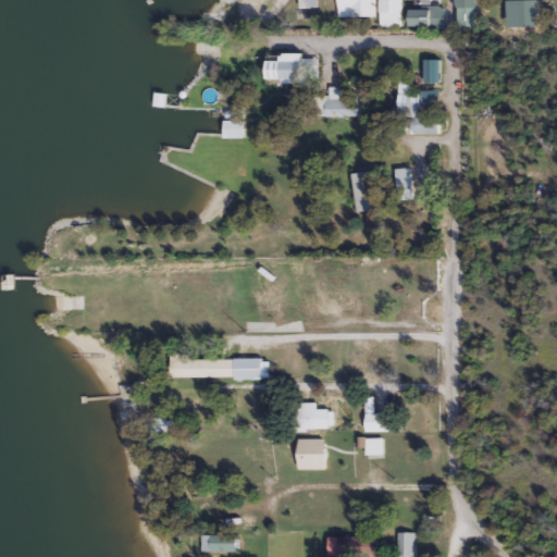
[(375,0),(375,15),(341,15),(341,0),(375,0)]
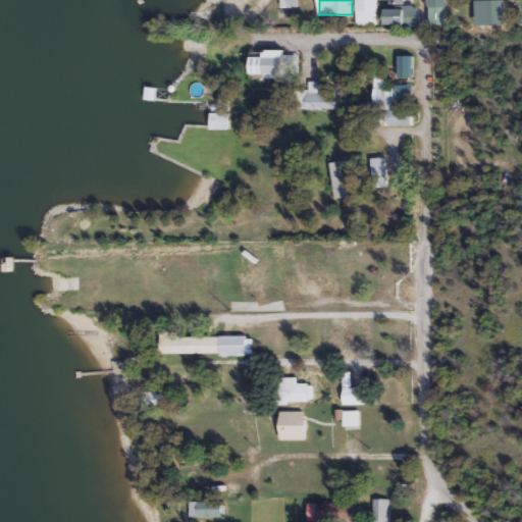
[(357,24),(357,0),(376,0),(376,24),(357,24)]
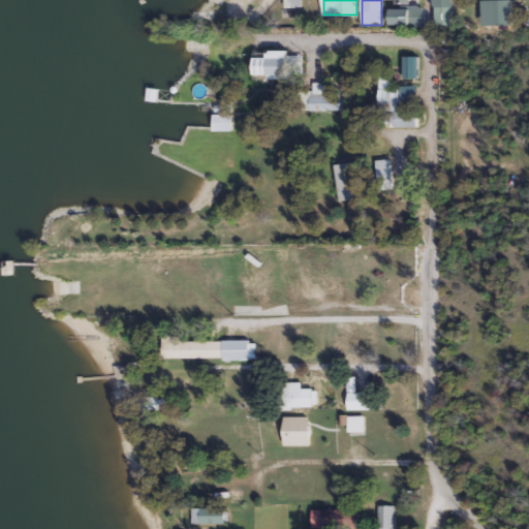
[(434,25),(434,6),(450,6),(450,25),(434,25)]
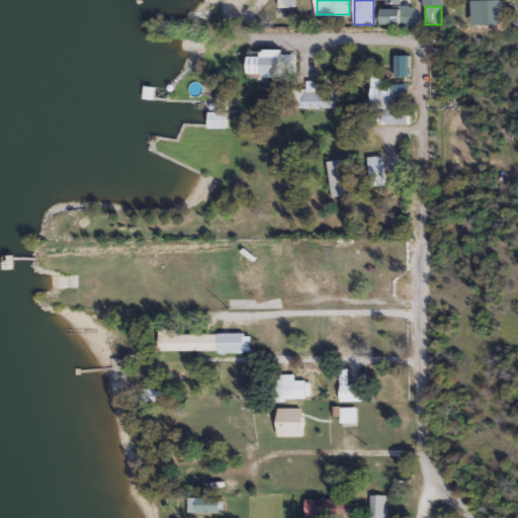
[(250,50),(284,50),(284,54),(294,54),(294,76),(250,76),(250,50)]
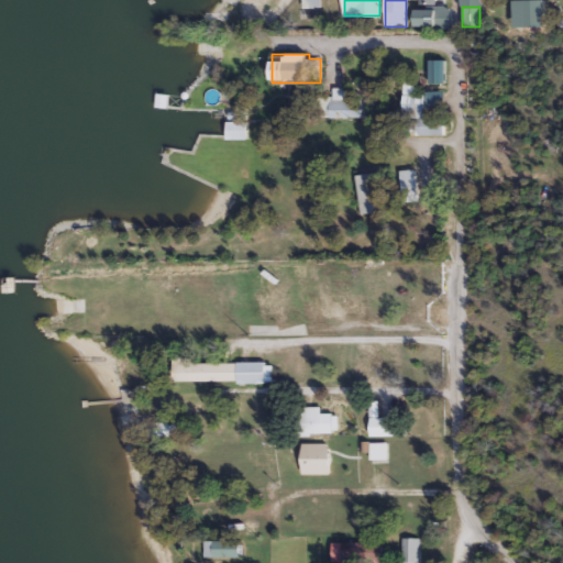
[(443,136),(403,135),(404,78),(419,78),(419,95),(427,95),(427,119),(443,119),(443,136)]
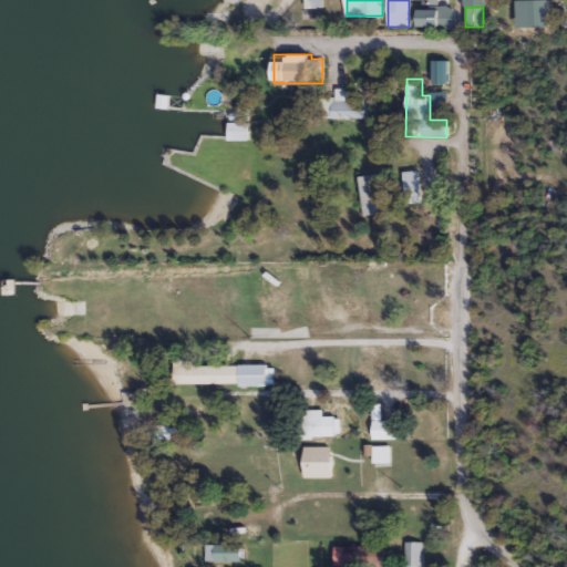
[(364,96),(364,120),(333,120),(333,89),(350,89),(350,96),(364,96)]
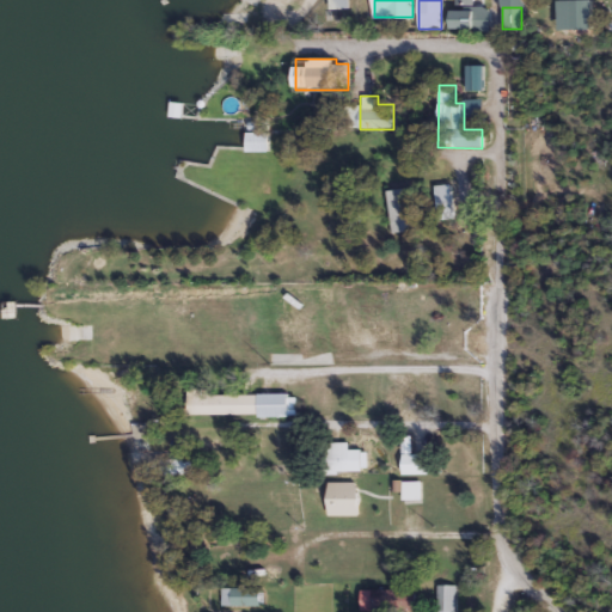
[(246,152),(246,132),(269,132),(269,152),(246,152)]
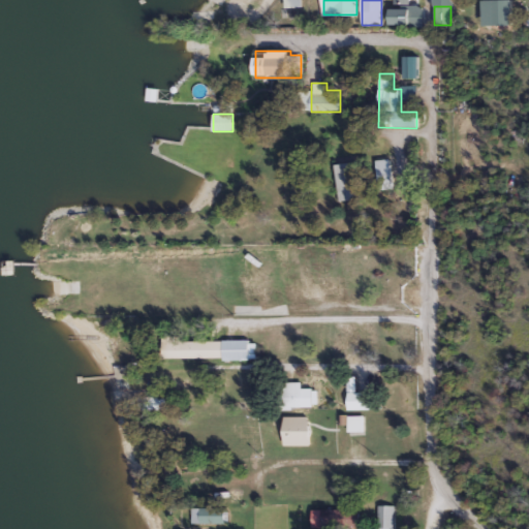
[(123,144),(128,131),(137,135),(131,148),(123,144)]
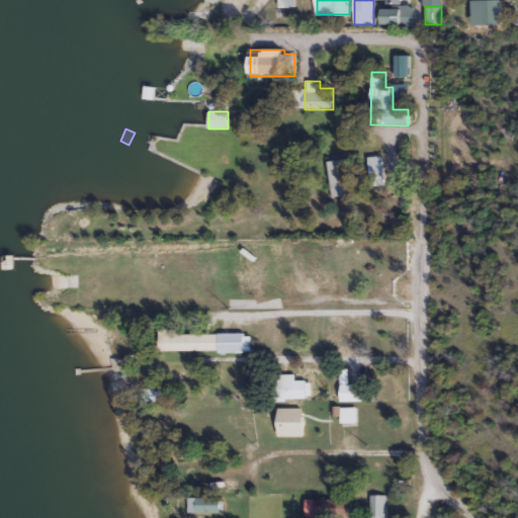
[(382,193),(368,193),(368,157),(382,157),(382,193)]
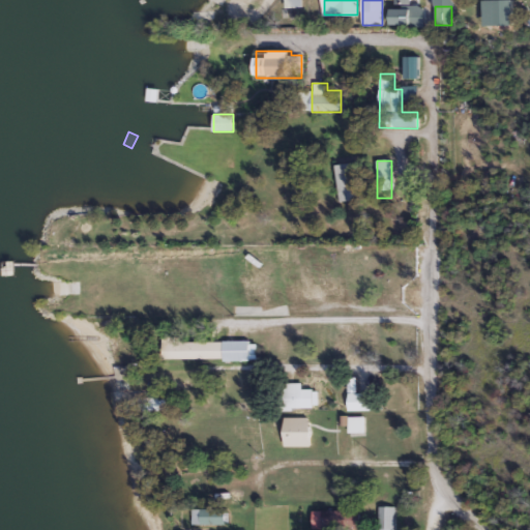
[(361,200),(337,202),(335,165),(359,163),(361,200)]
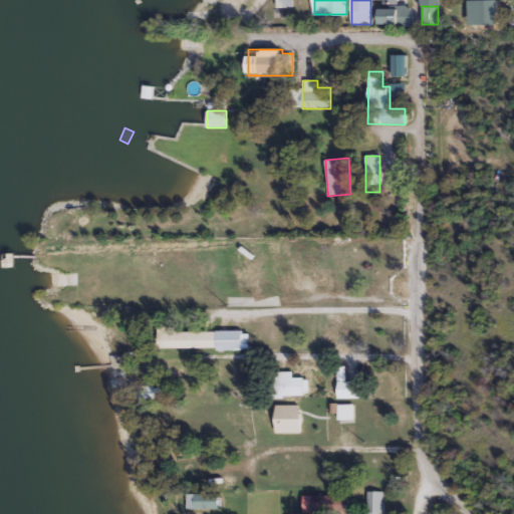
[(158,329),(248,328),(248,348),(158,348),(158,329)]
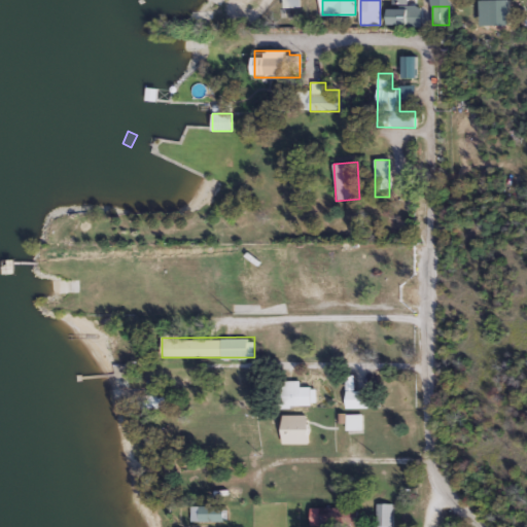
[(345,408),(345,376),(353,376),(353,390),(370,390),(370,408),(345,408)]
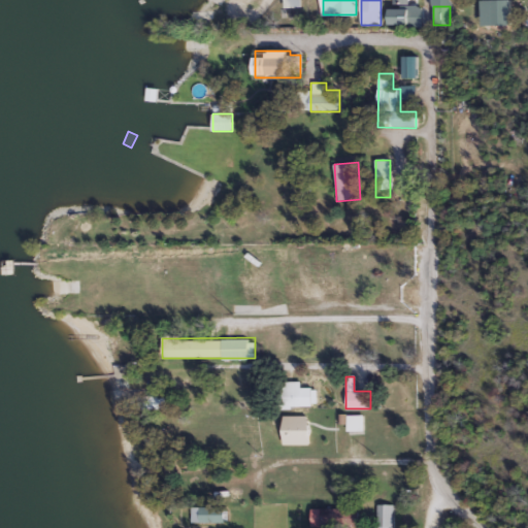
[(305,382),(305,404),(282,404),(282,382),(305,382)]
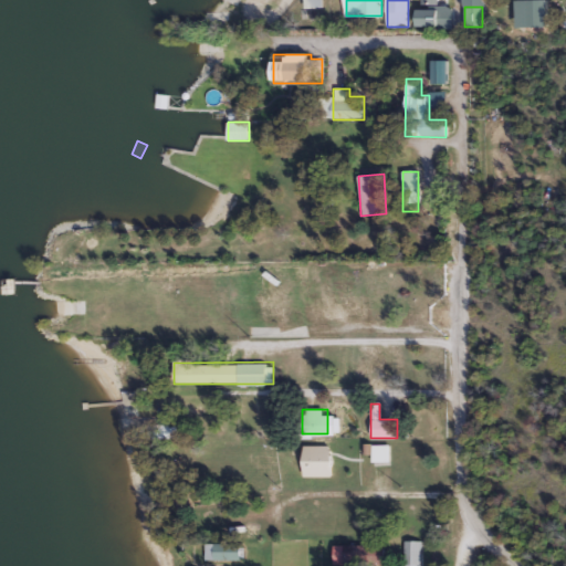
[(331,477),(303,477),(303,444),(331,444),(331,477)]
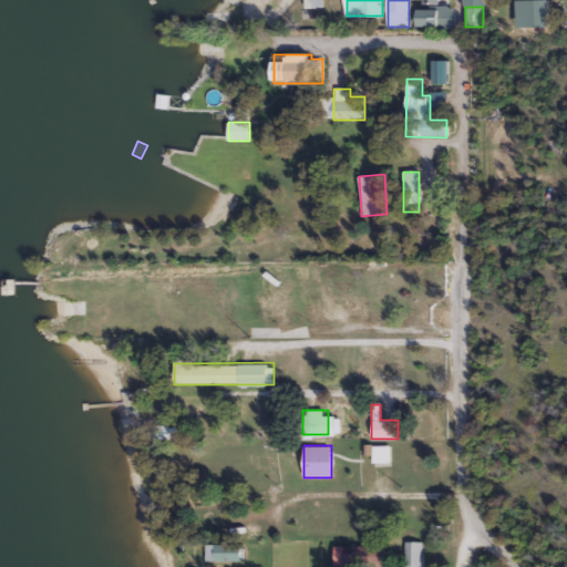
[(371,464),(371,445),(388,445),(388,464),(371,464)]
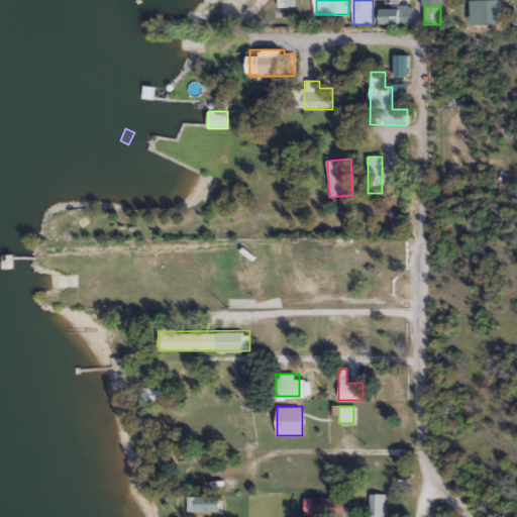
[(369,516),(369,494),(384,494),(384,516),(369,516)]
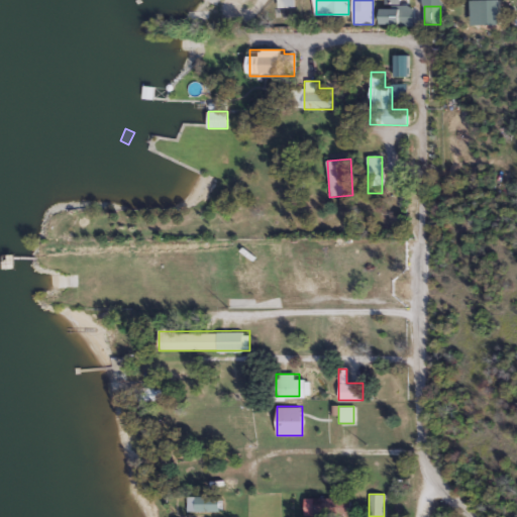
[(219,512),(187,512),(187,496),(219,496),(219,512)]
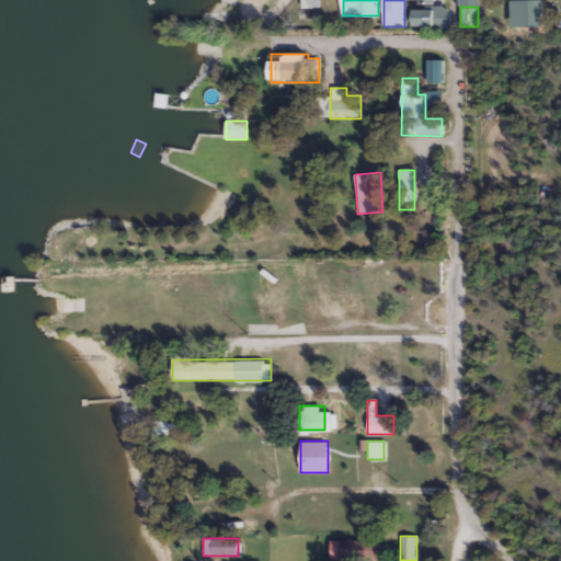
[(379,540),(379,560),(331,560),(331,540),(379,540)]
